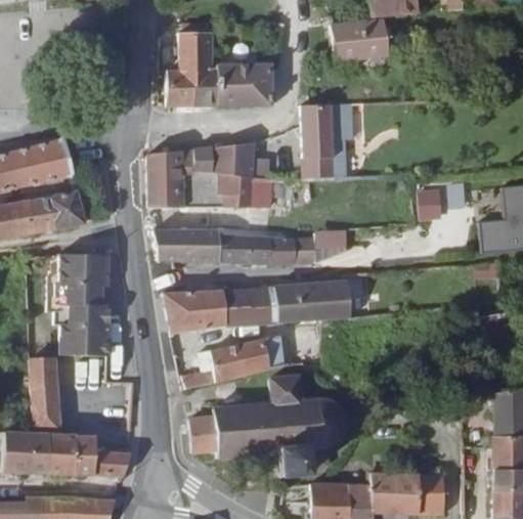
[(407,11),(407,0),(356,0),(356,9),(407,11)]
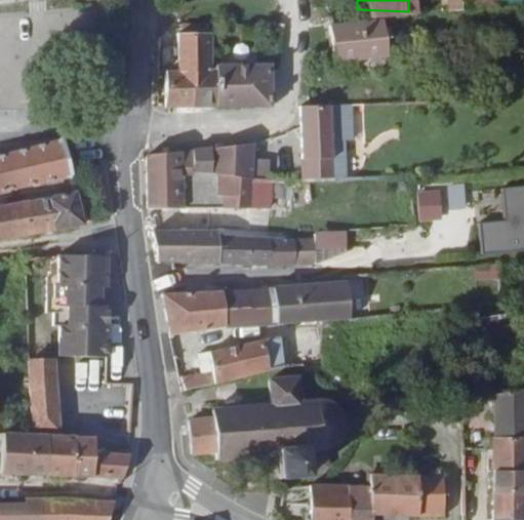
[(461,12),(460,0),(441,0),(441,11),(461,12)]
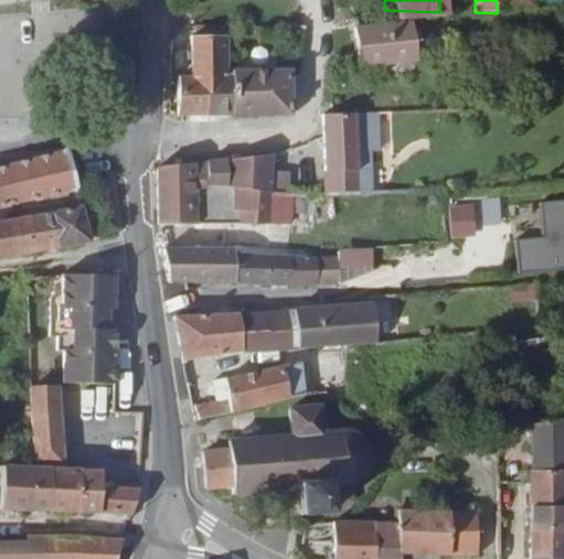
[(435,64),(434,22),(371,24),(372,66),(435,64)]
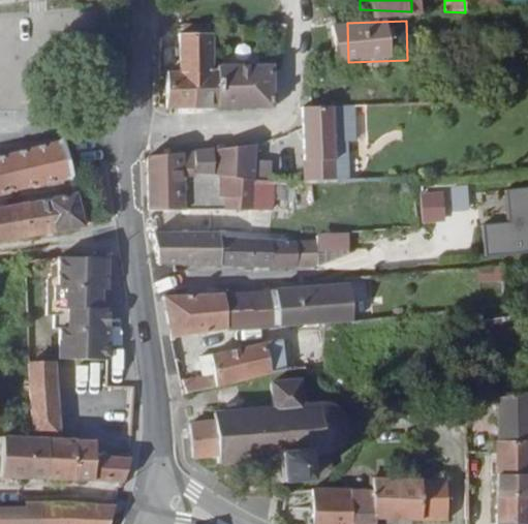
[(162,66),(176,66),(202,66),(220,65),(220,31),(188,32),(188,42),(163,42),(162,66)]
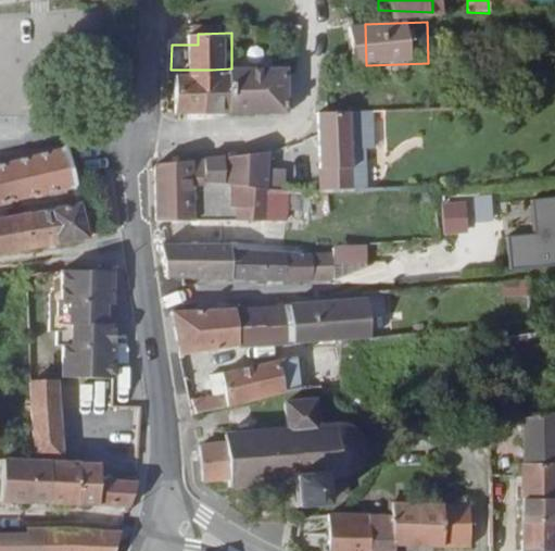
[(284,69),(294,69),(313,52),(313,47),(291,48),(284,69)]
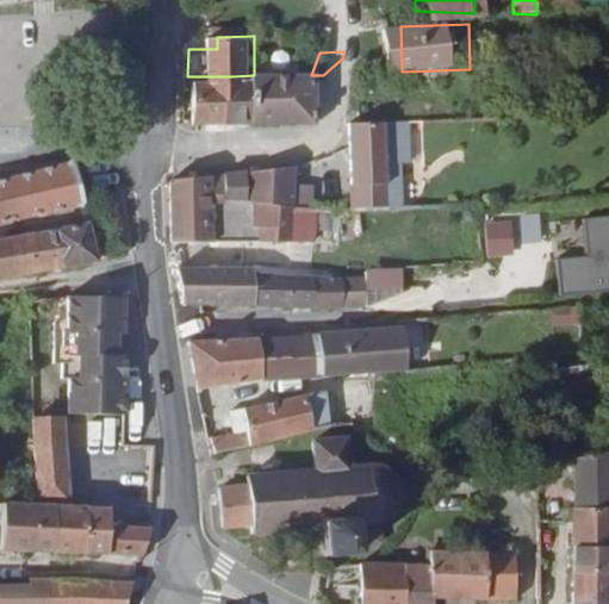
[(232,119),(262,119),(261,75),(254,75),(232,76),(232,119)]
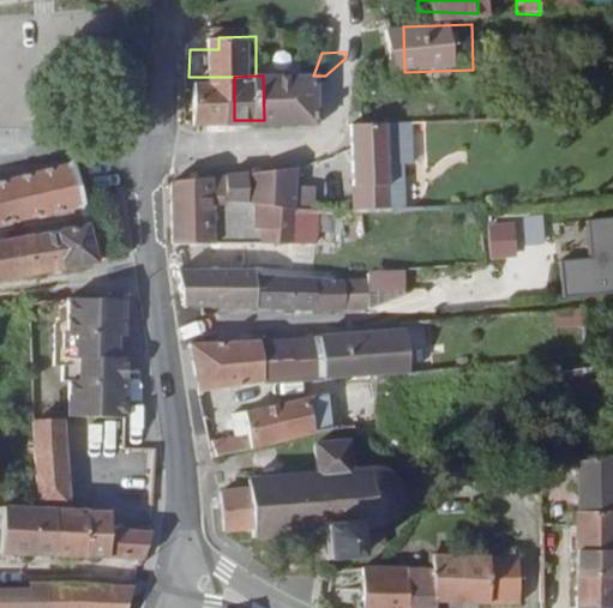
[(263,76),(264,120),(326,120),(325,76),(313,76),(263,76)]
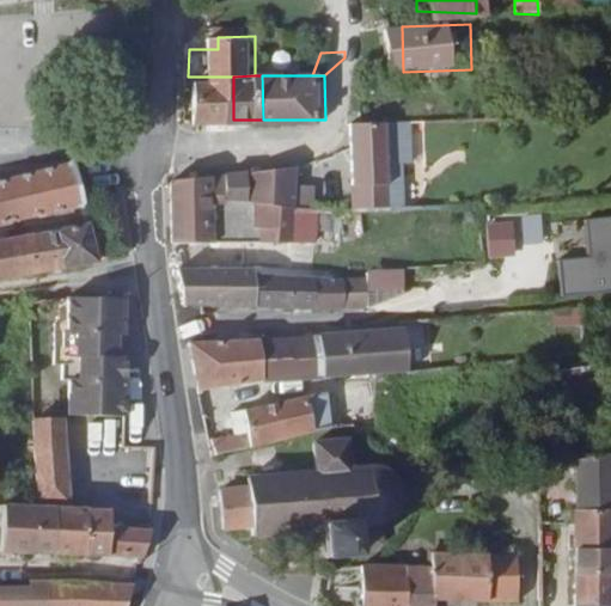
[(205,120),(233,120),(233,77),(203,77),(205,120)]
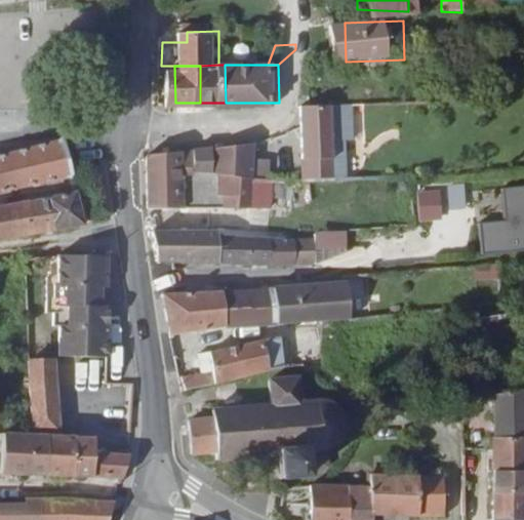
[(344,106),(324,106),(314,106),(314,129),(316,178),(357,175),(356,140),(364,140),(364,105),(344,106)]
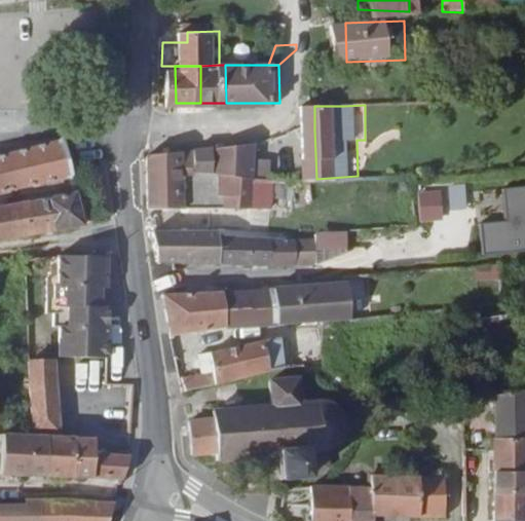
[(63,138),(0,152),(0,188),(72,170),(63,138)]
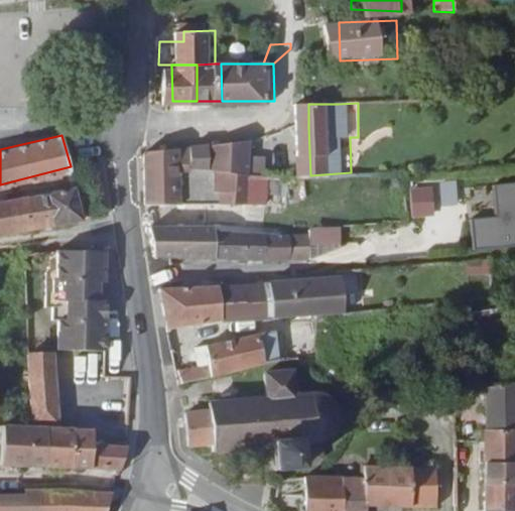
[(254,178),(255,138),(230,142),(230,162),(230,180),(254,178)]
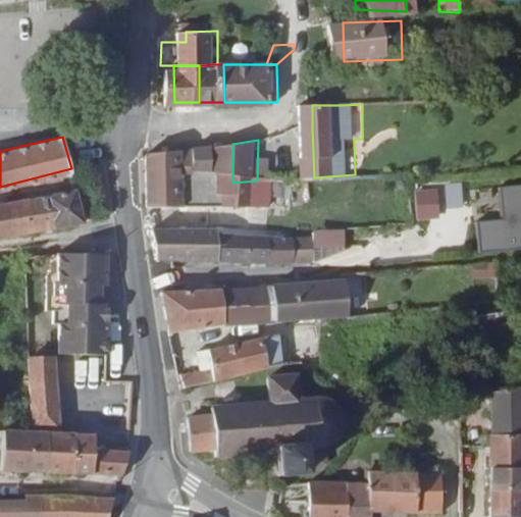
[(232,164),(232,144),(213,146),(215,165),(232,164)]
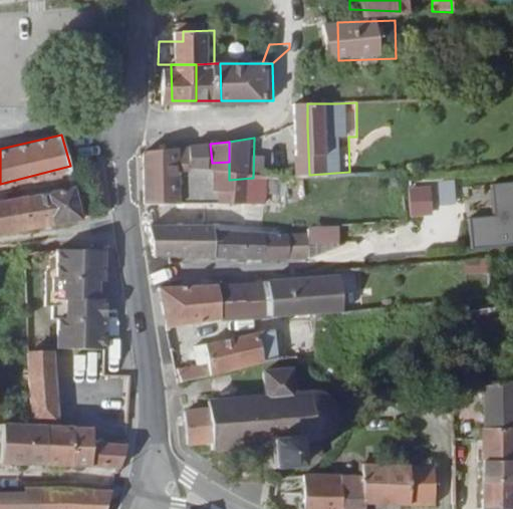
[(212,163),(210,144),(185,147),(186,164),(212,163)]
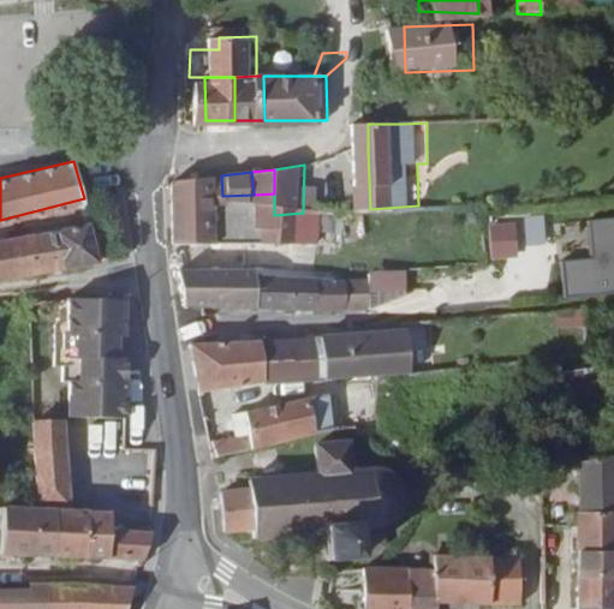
[(221,175),(210,177),(210,197),(222,196),(221,175)]
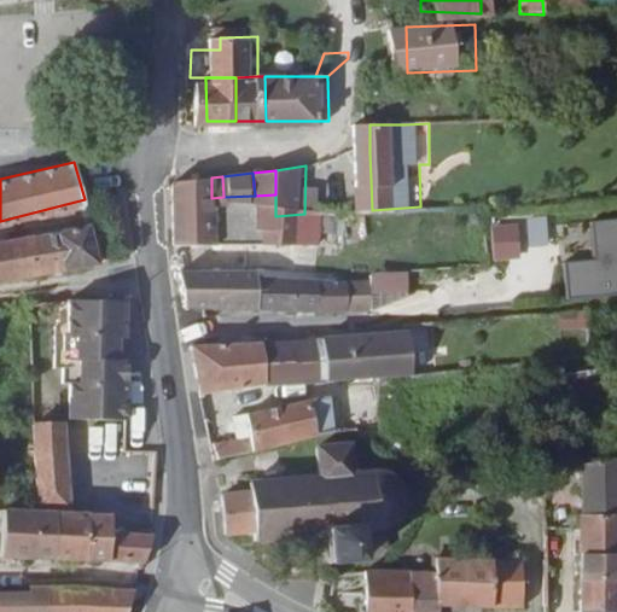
[(275,216),(275,194),(255,196),(223,197),(211,198),(211,178),(174,179),(176,243),(277,238),(275,216)]
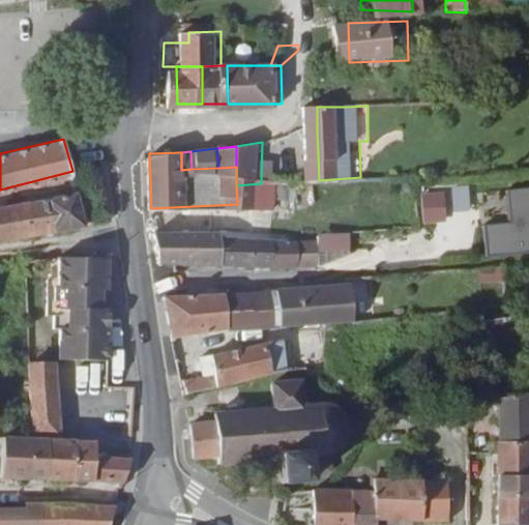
[(528,180),(508,182),(510,216),(487,217),(489,249),(528,245),(528,180)]
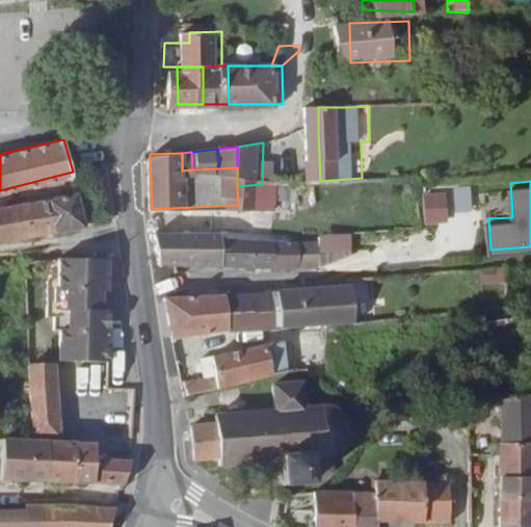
[(262,203),(262,184),(237,186),(238,205),(262,203)]
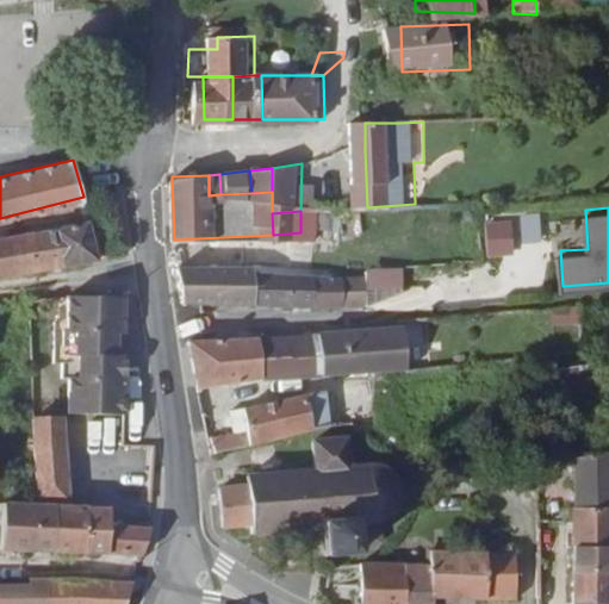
[(485,213),(486,250),(515,249),(514,213),(485,213)]
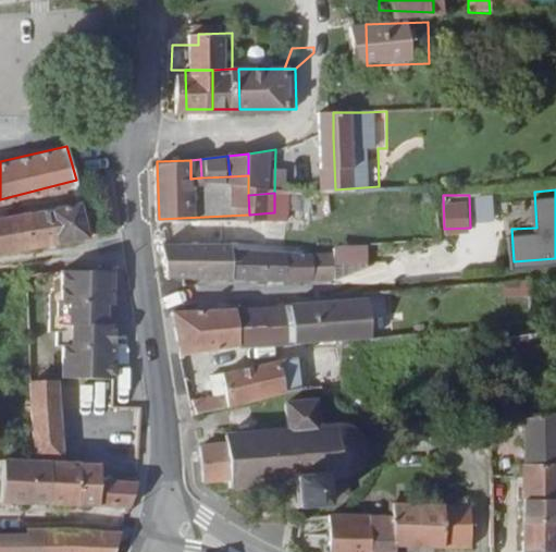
[(0,248),(89,229),(81,199),(0,217),(0,248)]
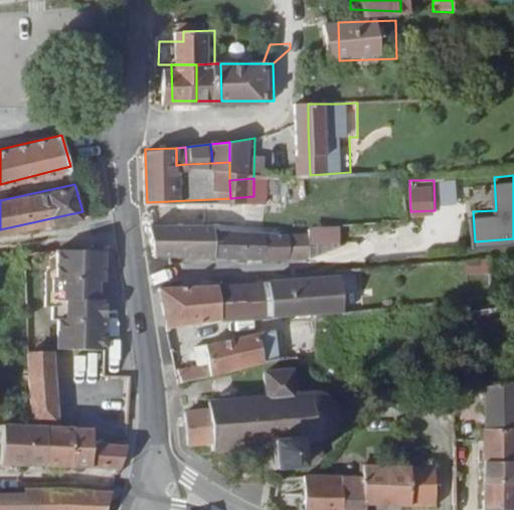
[(197,219),(147,219),(149,249),(197,249),(218,248),(217,229),(197,230),(197,219)]
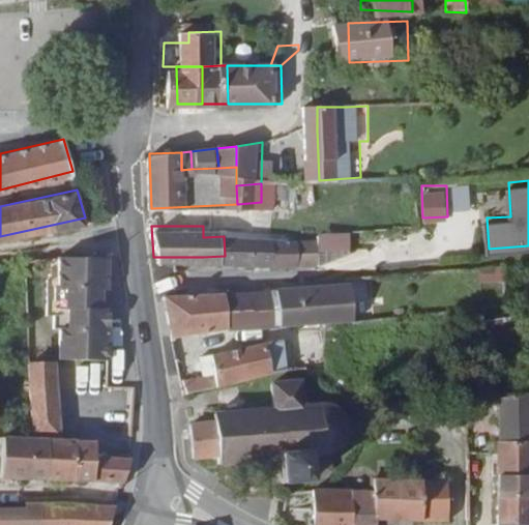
[(356,266),(357,229),(319,231),(320,255),(349,267),(356,266)]
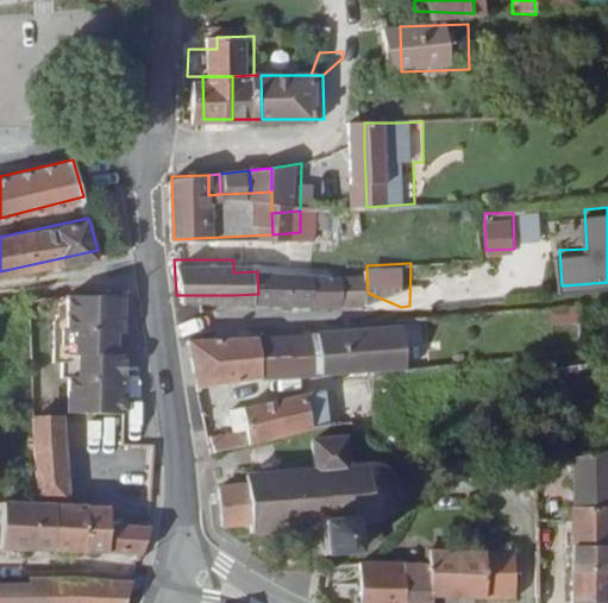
[(368,293),(367,265),(344,268),(346,293),(368,293)]
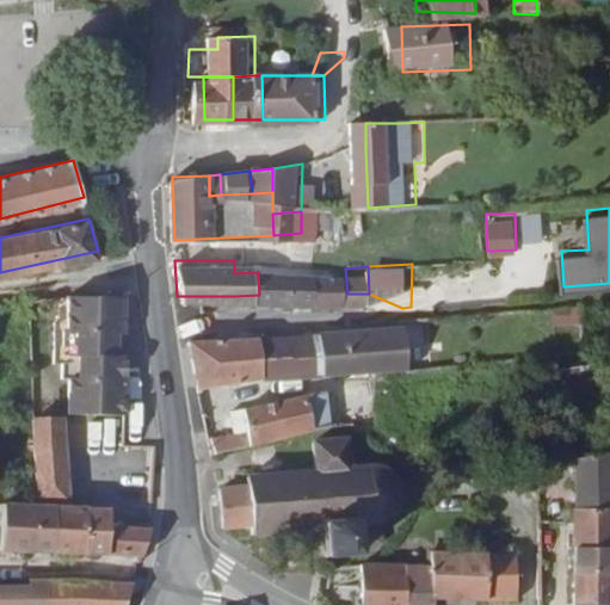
[(347,294),(345,269),(312,270),(314,295),(347,294)]
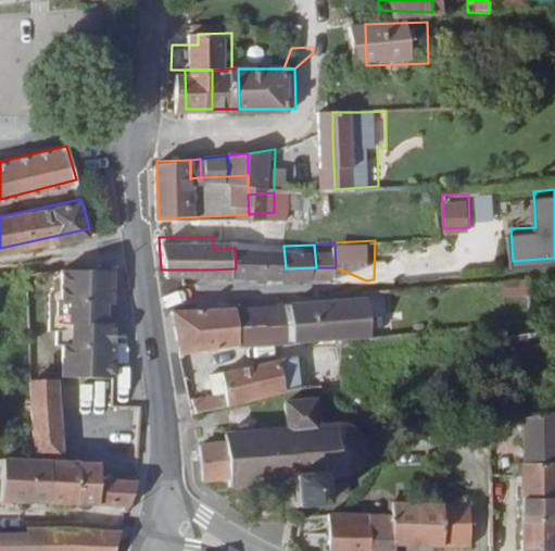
[(284,246),(249,247),(235,248),(236,268),(286,268),(284,246)]
